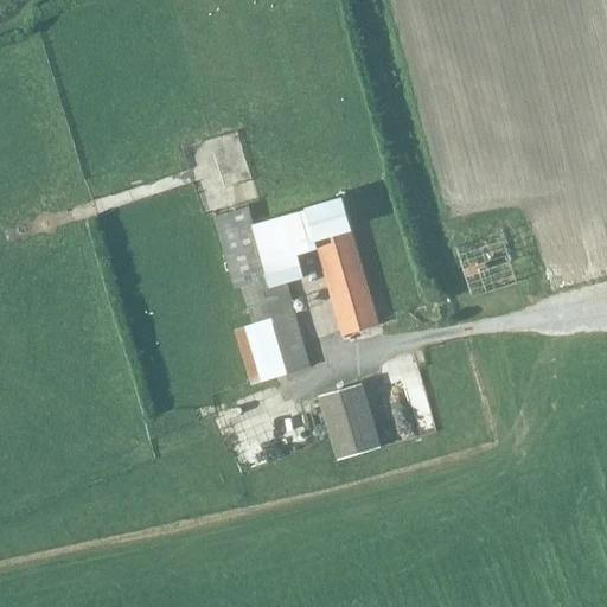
[(231,131),(180,147),(197,198),(232,186),(227,171),(243,165),(231,131)]
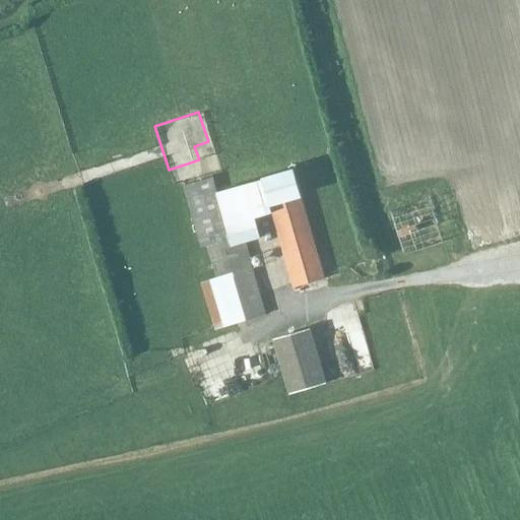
[(262,181),(266,196),(294,287),(325,279),(294,171),(262,181)]
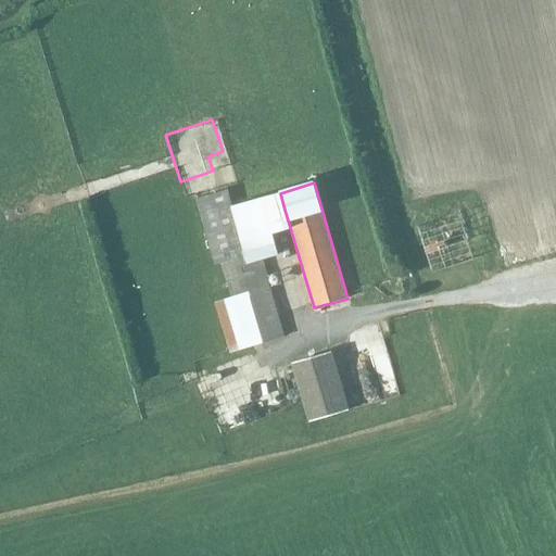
[(198,201),(200,210),(207,235),(203,236),(213,270),(223,267),(231,298),(215,303),(220,324),(228,346),(230,353),(283,337),(262,261),(278,255),(262,199),(232,207),(228,191),(198,201)]
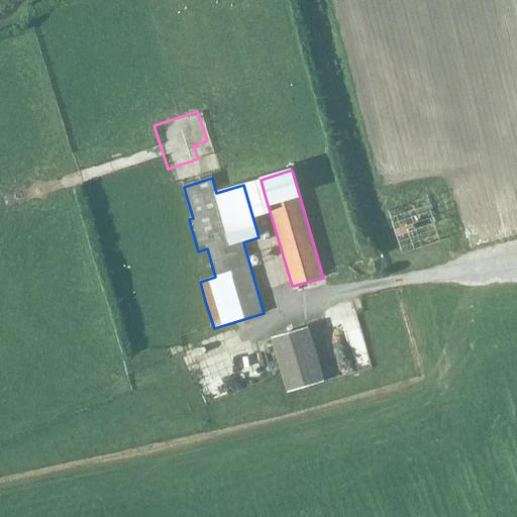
[(426,198),(388,210),(402,253),(440,241),(426,198)]
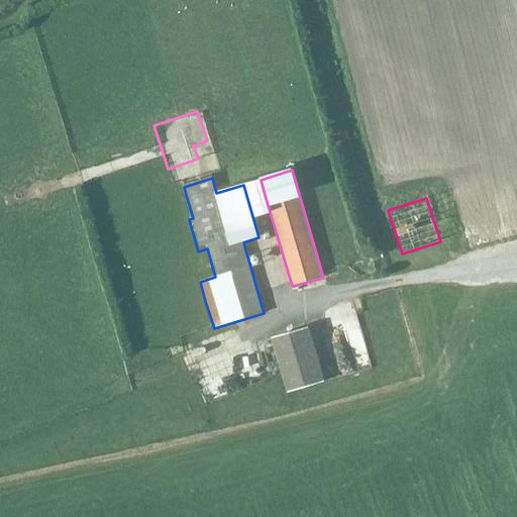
[(323,331),(348,329),(347,304),(322,305),(323,331)]
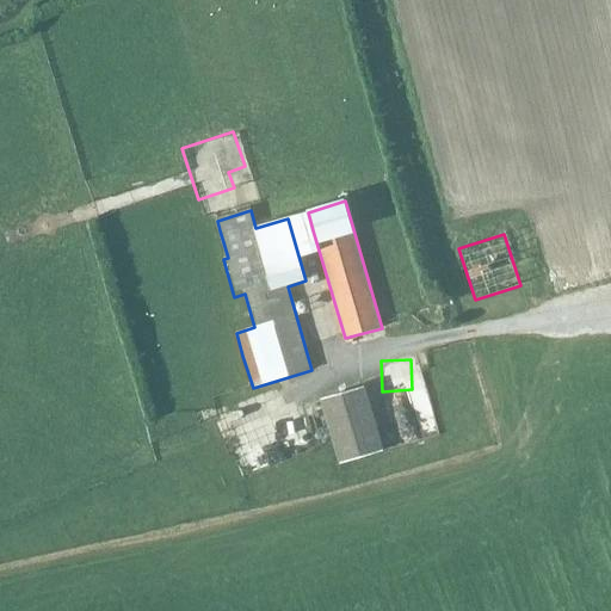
[(381,451),(363,388),(322,400),(340,463),(381,451)]
